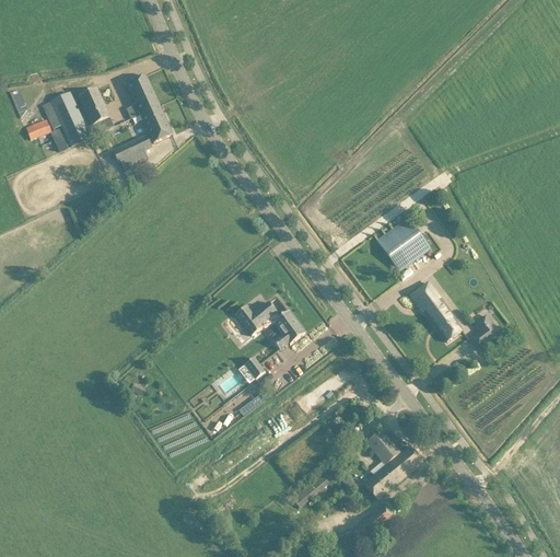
[(126,82),(139,109),(153,141),(173,132),(146,73),(126,82)]
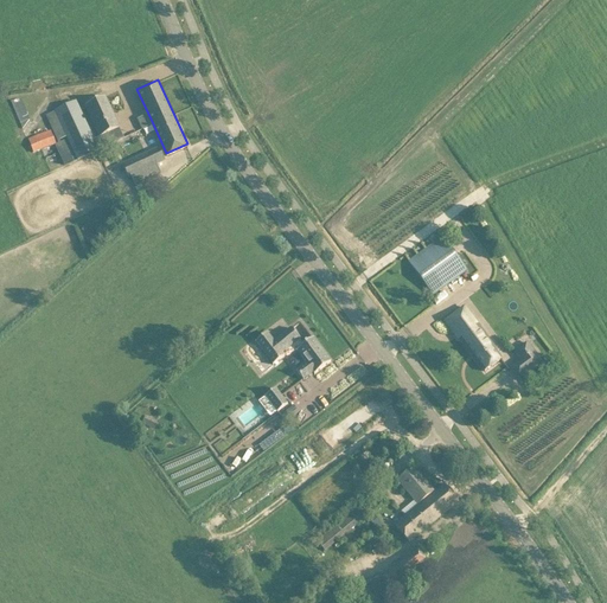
[(84,103),(98,134),(120,123),(106,94),(84,103)]
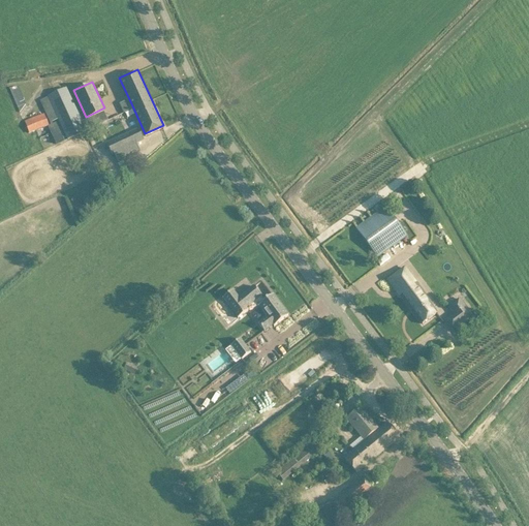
[(9,86),(17,106),(25,103),(18,83),(9,86)]
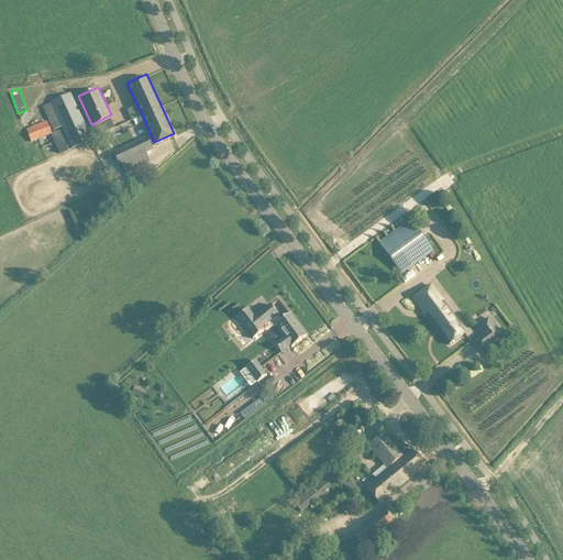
[(51,100),(42,105),(53,128),(62,123),(72,145),(91,136),(70,90),(51,99),(51,100)]
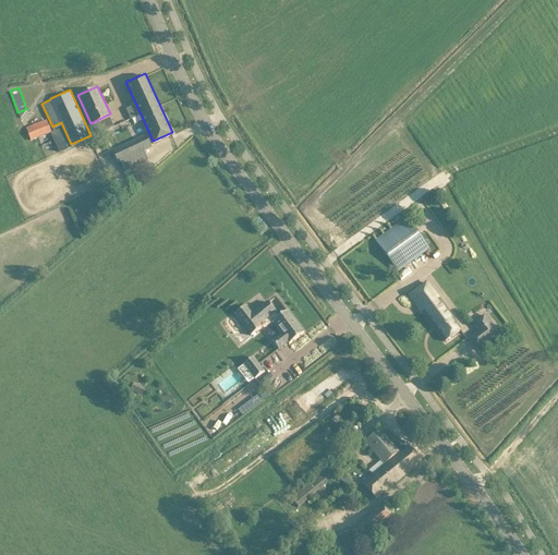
[(46,117),(25,124),(31,137),(39,134),(50,130),(59,149),(68,146),(59,127),(51,130),(46,117)]
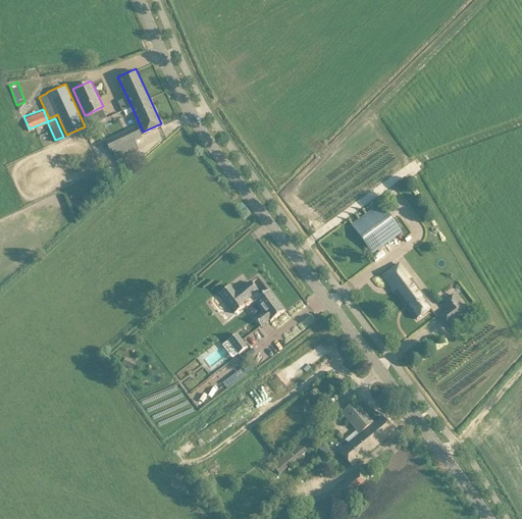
[(127,130),(105,140),(110,151),(112,150),(115,157),(138,146),(135,139),(142,136),(137,125),(127,130)]
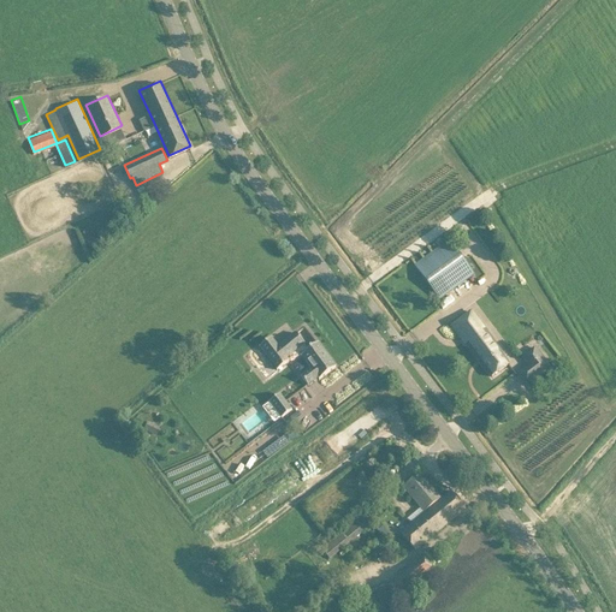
[(415,263),(439,297),(474,272),(449,238),(415,263)]
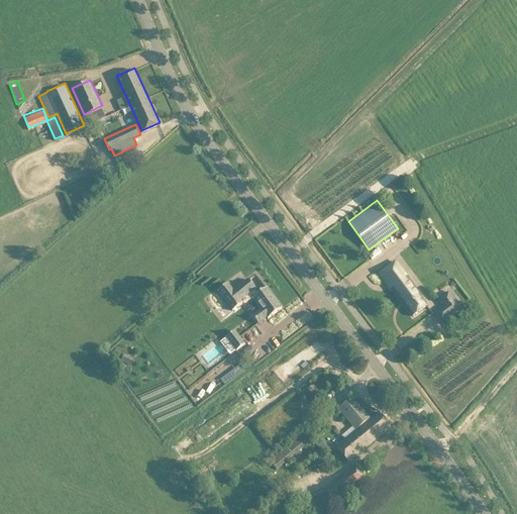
[(421,295),(394,259),(379,271),(390,286),(391,286),(413,313),(426,303),(420,295),(421,295)]
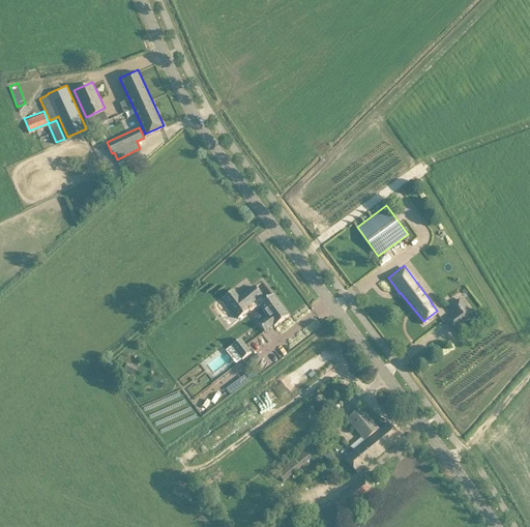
[(289,314),(273,293),(264,300),(261,296),(262,295),(254,285),(239,296),(233,289),(223,296),(237,316),(247,308),(247,306),(256,299),(267,315),(259,321),(265,330),(273,323),(274,324),(289,314)]
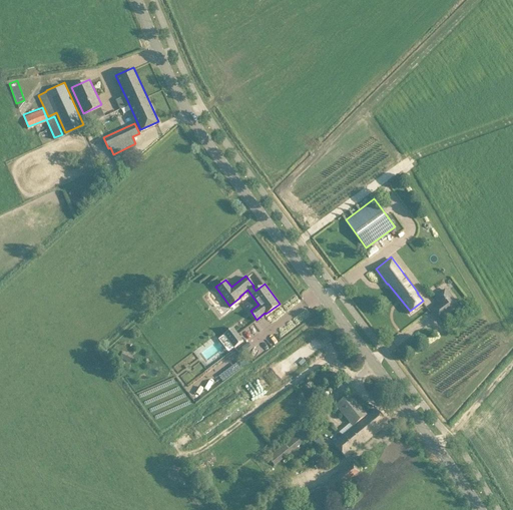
[(458,305),(450,294),(440,302),(448,313),(458,305)]
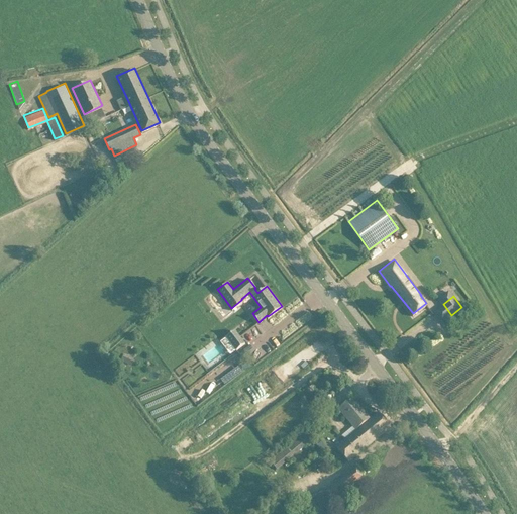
[(244,342),(234,329),(226,335),(236,348),(244,342)]
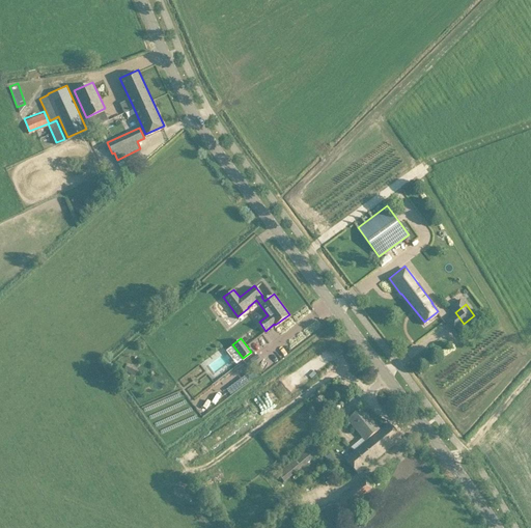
[(127,362),(124,367),(134,371),(136,367),(127,362)]
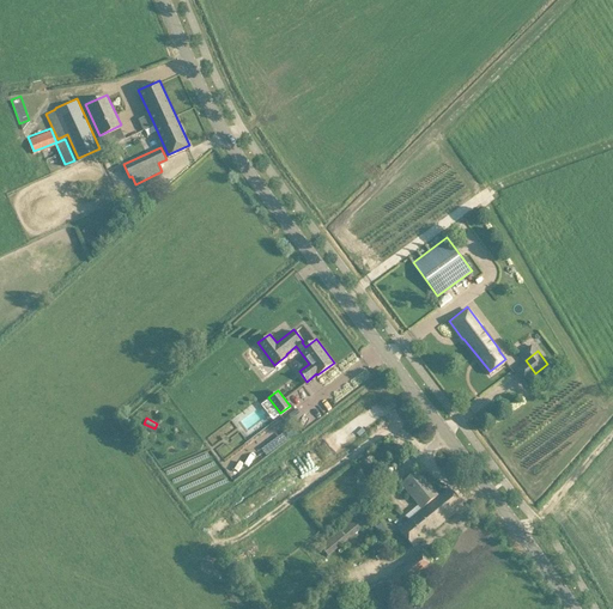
[(376,464),(383,472),(394,463),(387,455),(376,464)]
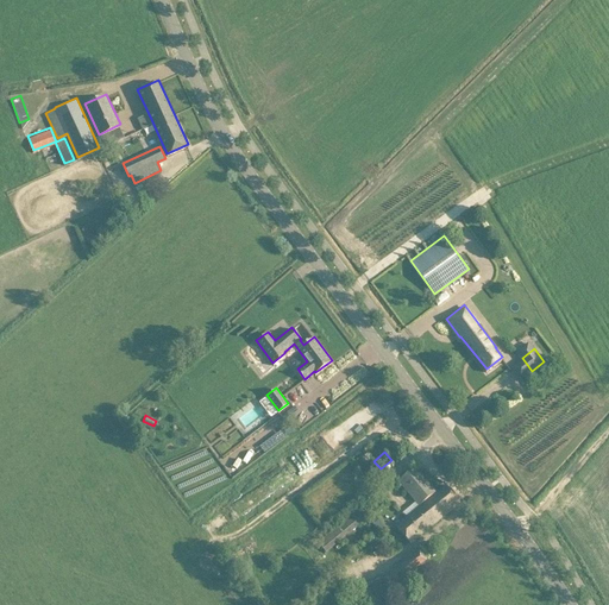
[(407,516),(396,524),(410,541),(460,500),(446,483),(437,491),(415,465),(399,478),(416,499),(402,511),(407,516)]
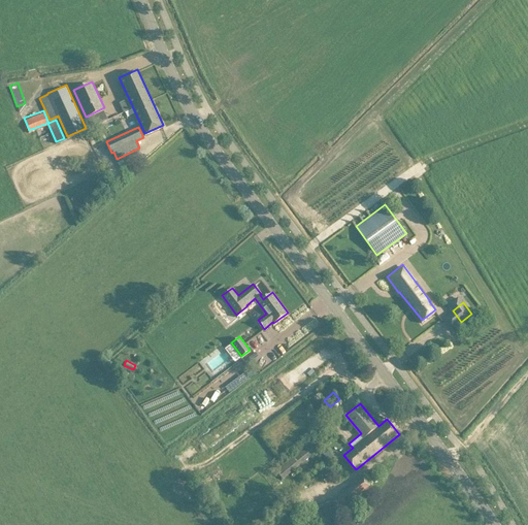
[(312,453),(322,446),(314,435),(275,468),(283,477),(312,452),(312,453)]
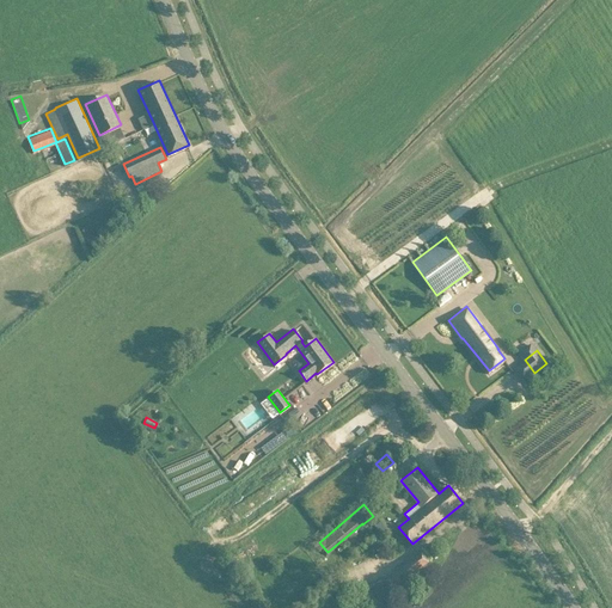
[(384,596),(386,600),(434,566),(421,550),(371,585),(379,600),(384,596)]
